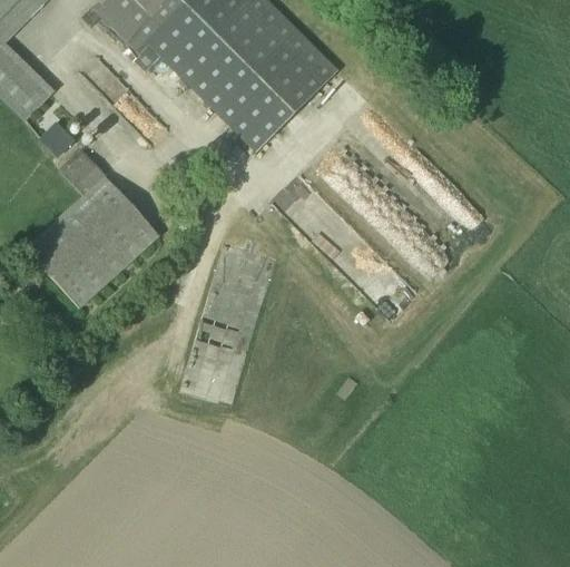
[(0,0),(0,97),(25,121),(55,91),(5,42),(46,0),(0,0)]
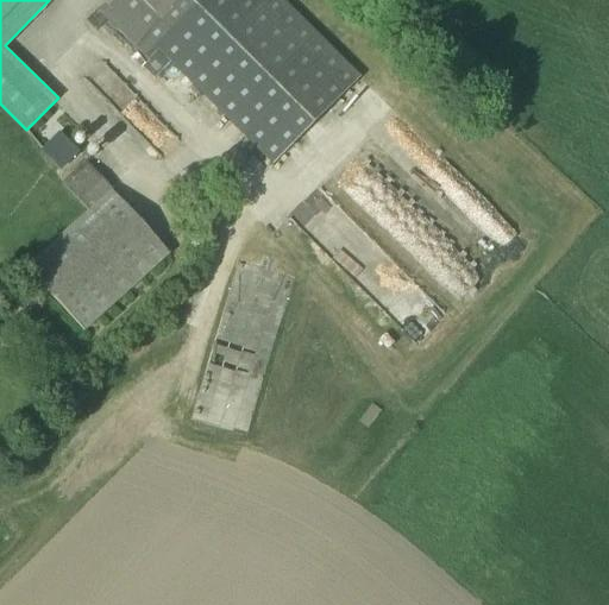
[(179,0),(161,19),(140,0),(114,0),(102,13),(150,60),(144,65),(157,77),(173,61),(276,161),(356,79),(274,0),(179,0)]
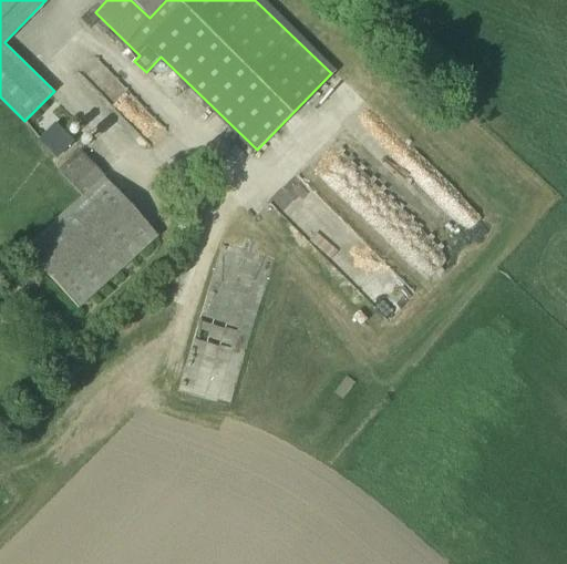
[(131,0),(150,18),(166,0),(131,0)]
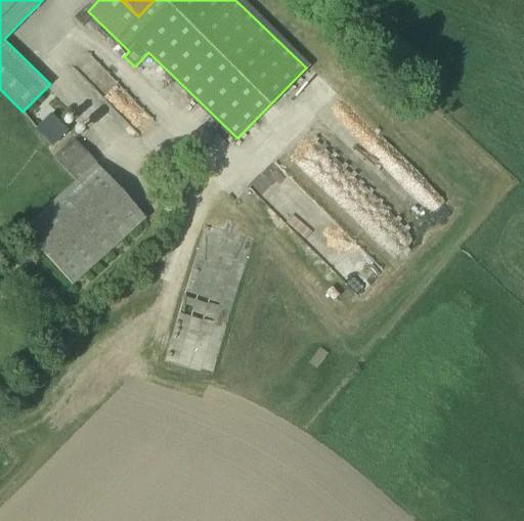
[(376,152),(388,139),(355,107),(343,120),(376,152)]
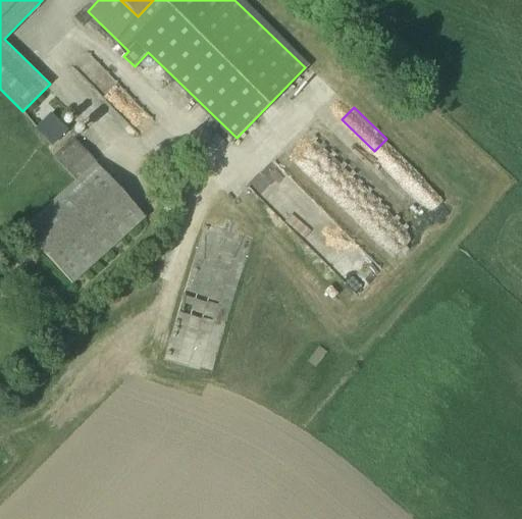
[(68,128),(51,111),(34,127),(51,146),(68,128)]
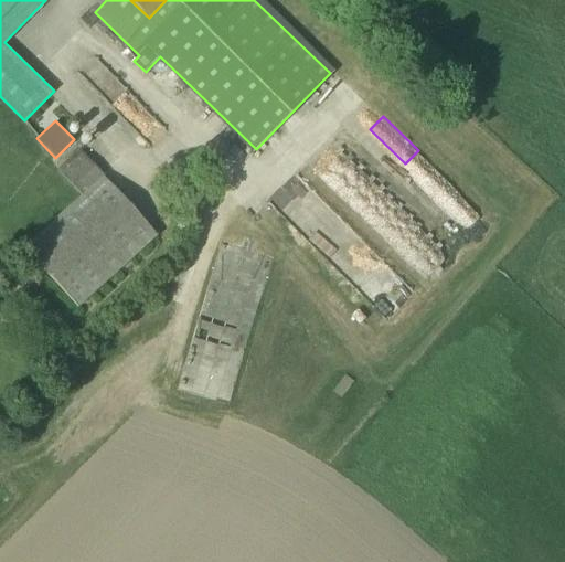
[(157,233),(103,173),(104,172),(80,146),(57,168),(81,194),(24,246),(77,305),(157,233)]
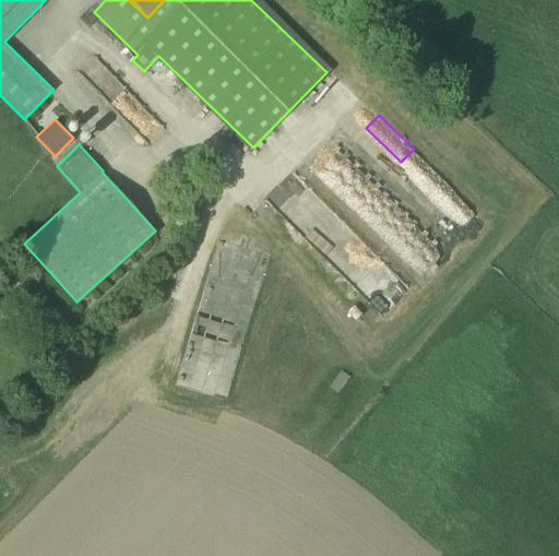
[(292,169),(266,193),(299,226),(323,202),(292,169)]
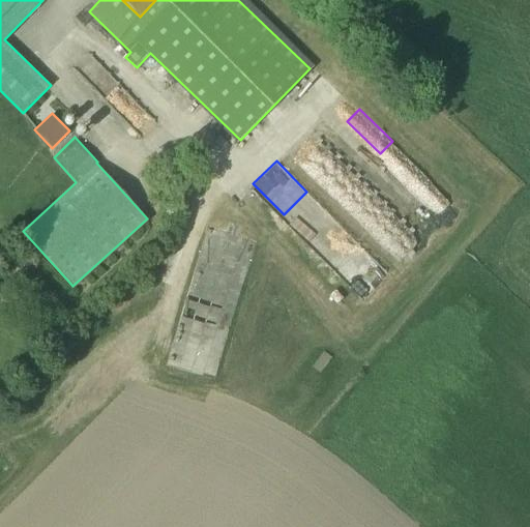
[(424,193),(424,205),(440,206),(440,193),(424,193)]
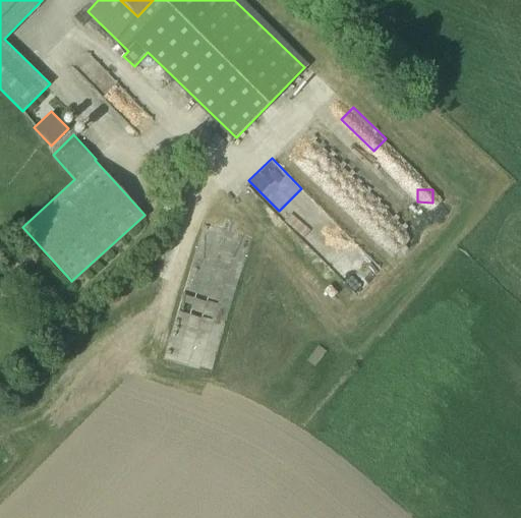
[(203,224),(167,357),(213,369),(248,237),(203,224)]
